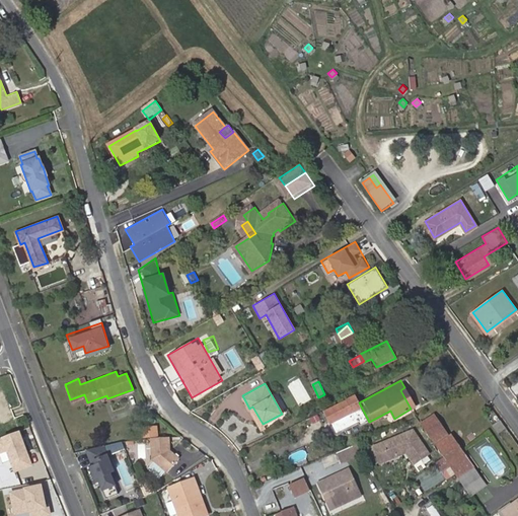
[(416,407),(404,387),(400,390),(411,409),(416,407)]
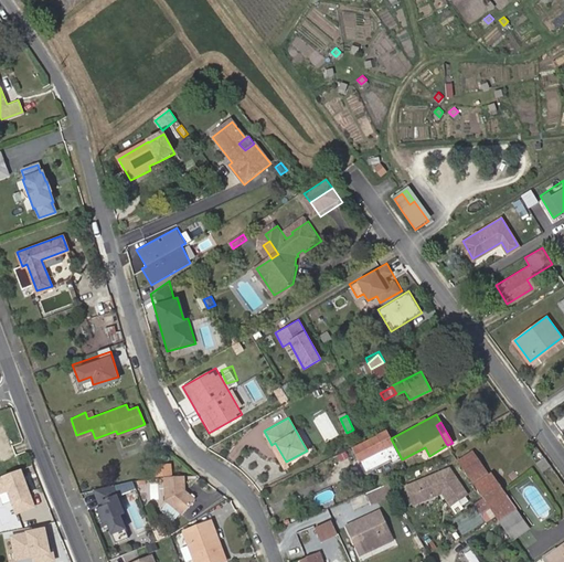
[(402,459),(391,438),(386,428),(375,433),(376,435),(352,446),(359,458),(363,456),(370,468),(390,458),(393,464),(402,459)]
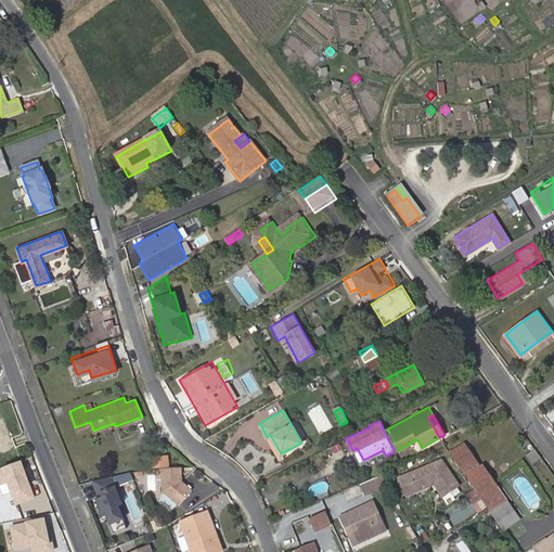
[(282,457),(281,453),(270,435),(267,437),(279,459),(282,457)]
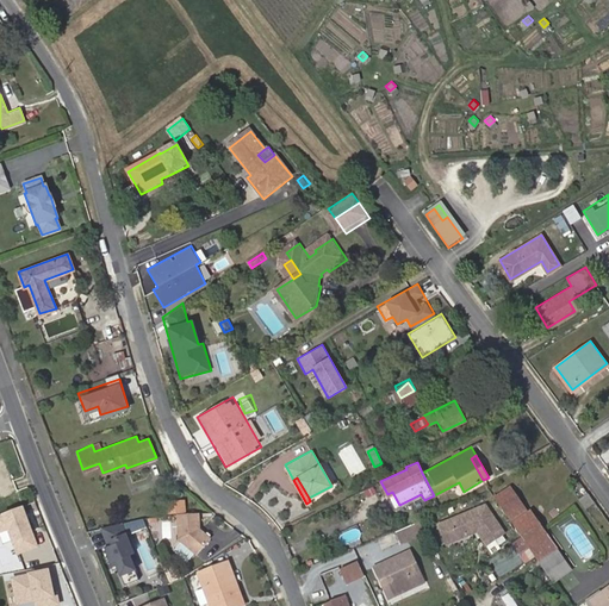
[(541,564),(553,581),(571,568),(530,510),(527,511),(510,486),(495,497),(541,564)]
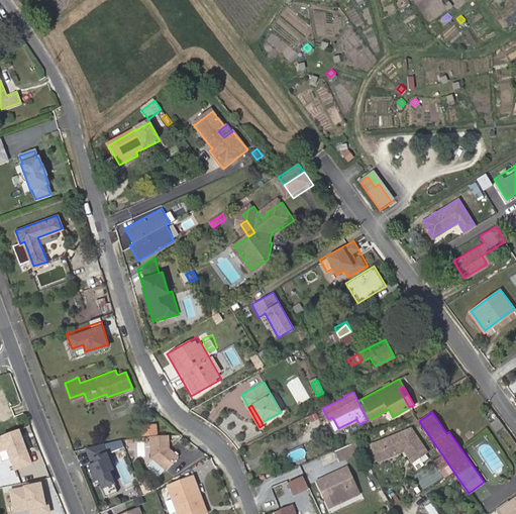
[(338,428),(332,417),(328,419),(333,430),(338,428)]
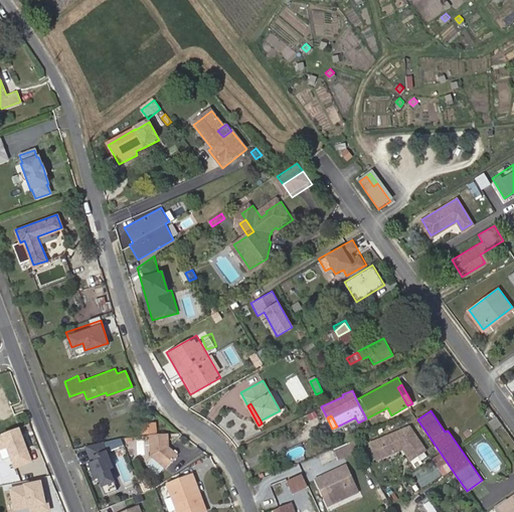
[(502,425),(496,417),(490,422),(495,431),(502,425)]
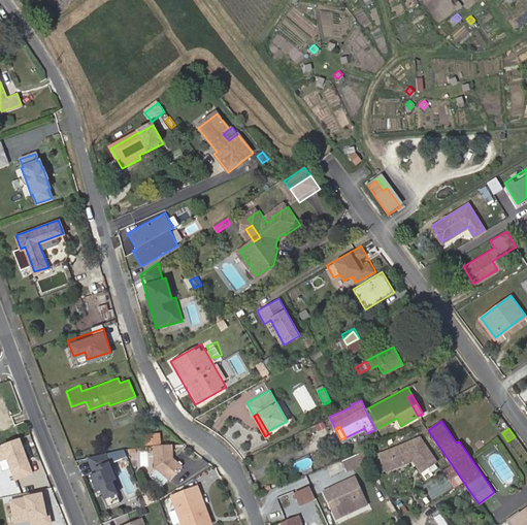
[(158,441),(158,433),(143,434),(144,443),(158,441)]
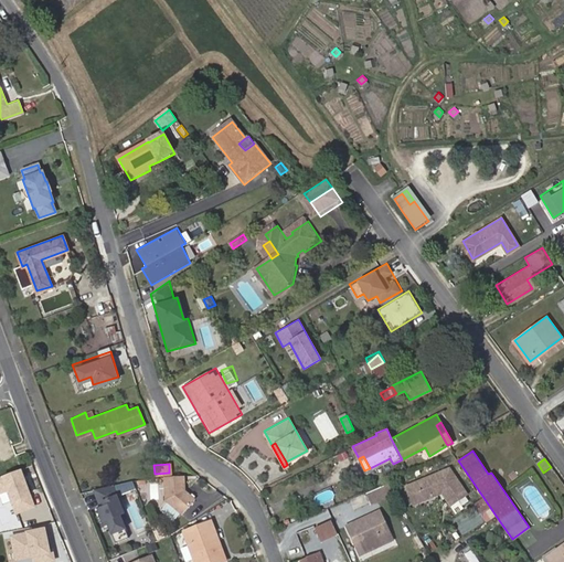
[(19,465),(0,473),(0,490),(8,487),(17,510),(33,504),(19,465)]
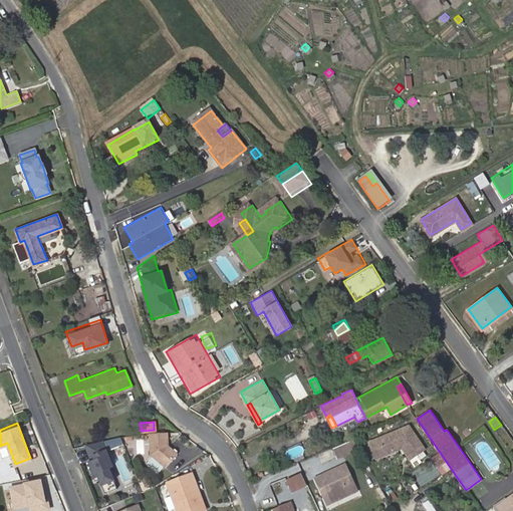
[(409,424),(392,435),(400,449),(402,448),(405,449),(411,458),(425,449),(409,424)]
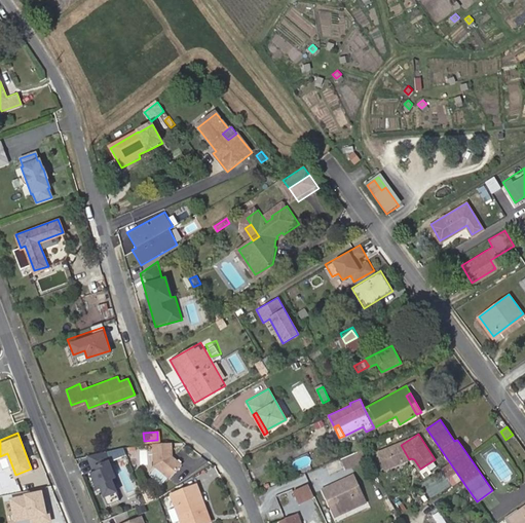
[(170,477),(181,463),(172,455),(170,441),(152,443),(153,464),(170,477)]
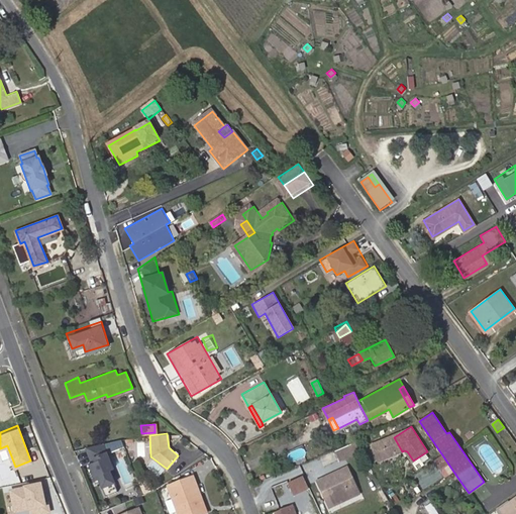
[(402,451),(394,437),(375,450),(385,466),(401,455),(401,452),(402,451)]
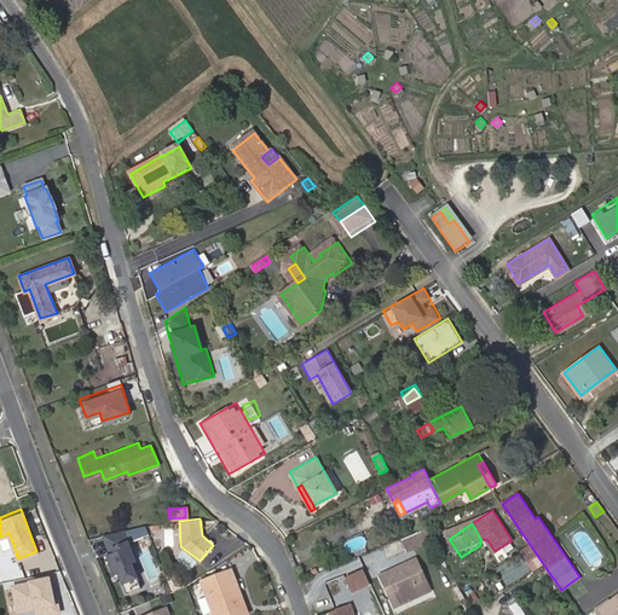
[(404,547),(428,538),(425,528),(399,539),(404,547)]
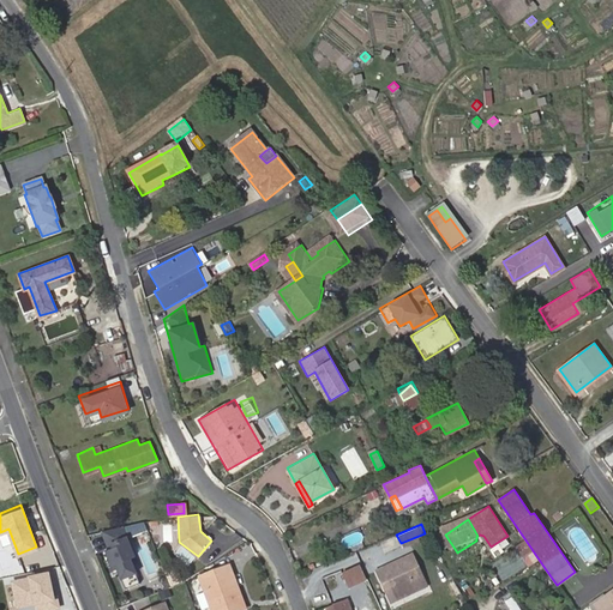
[(132,555),(126,541),(120,525),(102,529),(109,548),(106,549),(114,568),(118,567),(125,586),(138,580),(130,556),(132,555)]
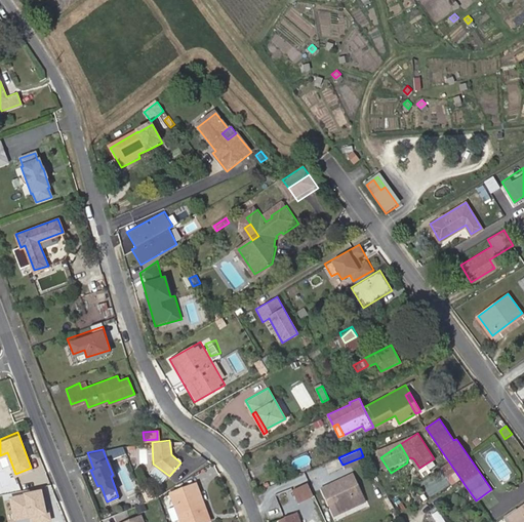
[(455,473),(449,464),(442,469),(448,478),(455,473)]
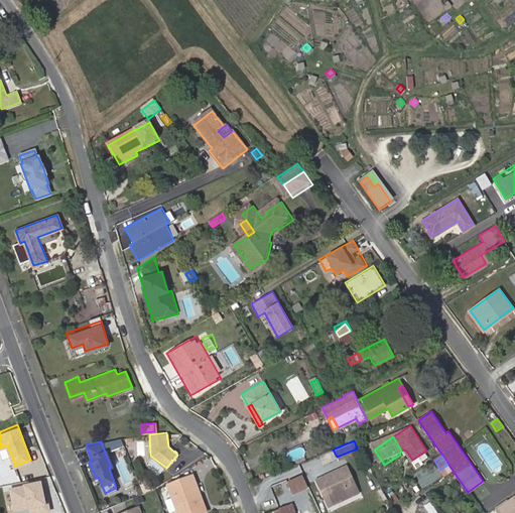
[(345,467),(315,480),(325,501),(354,488),(345,467)]
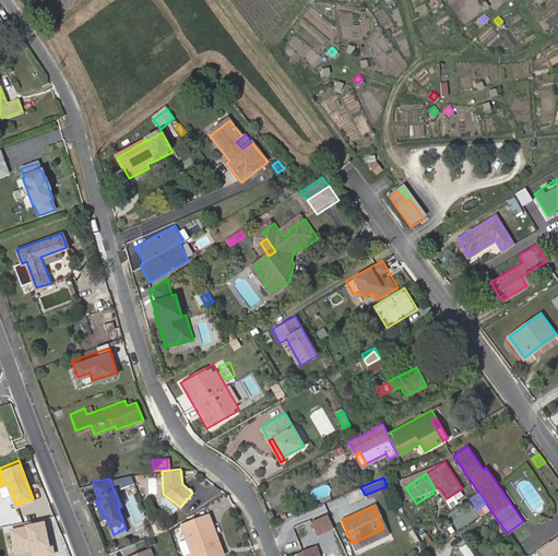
[(328,509),(310,517),(317,531),(333,524),(328,509)]
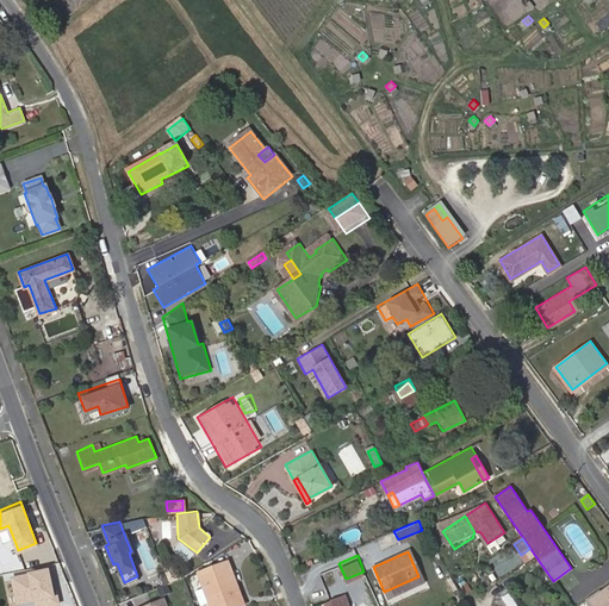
[(210,605),(235,605),(243,603),(227,560),(198,570),(210,605)]
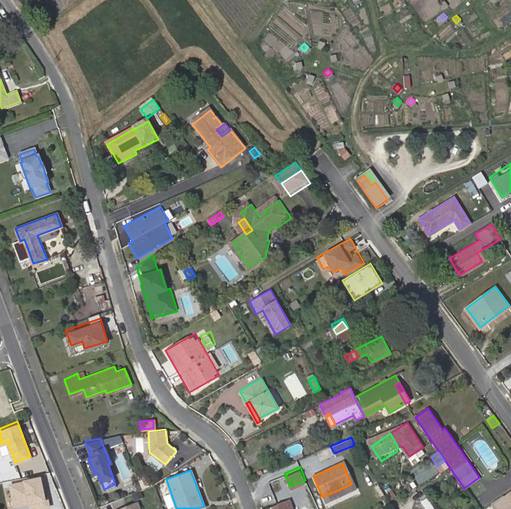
[(41,474),(7,480),(12,505),(28,502),(30,508),(48,505),(41,474)]
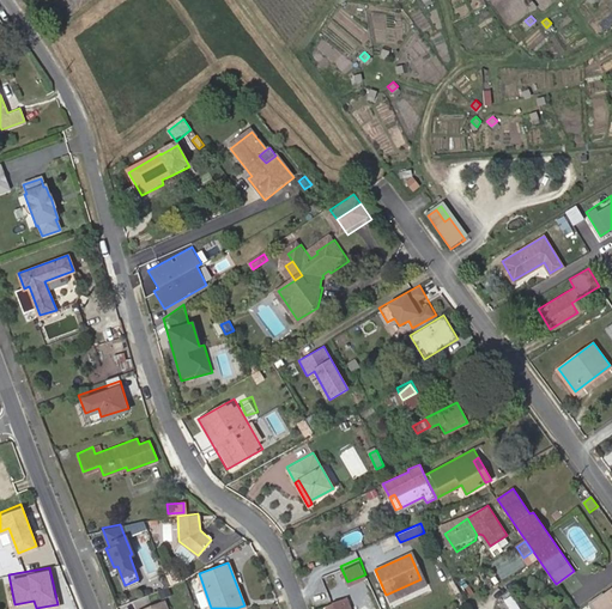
[(550,578),(545,570),(539,574),(544,582),(550,578)]
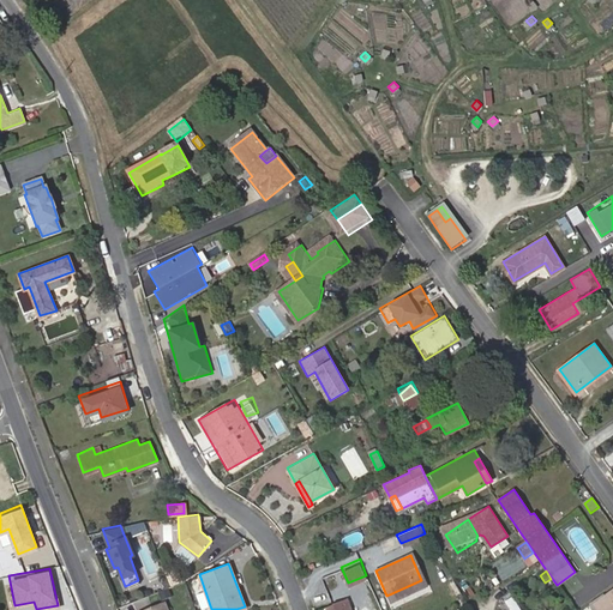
[(612,609),(612,589),(592,604),(595,609),(612,609)]
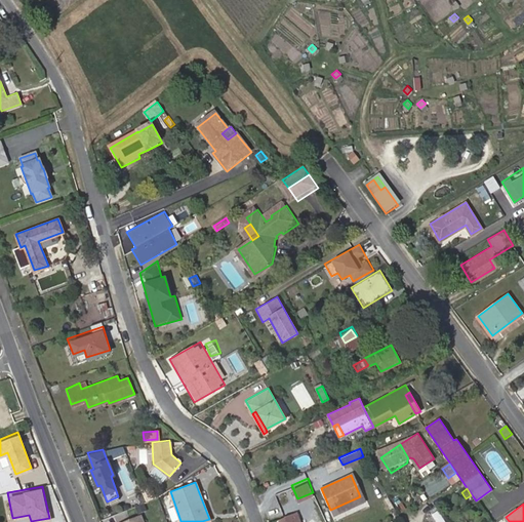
[(299,521),(295,512),(283,517),(284,521),(299,521)]
